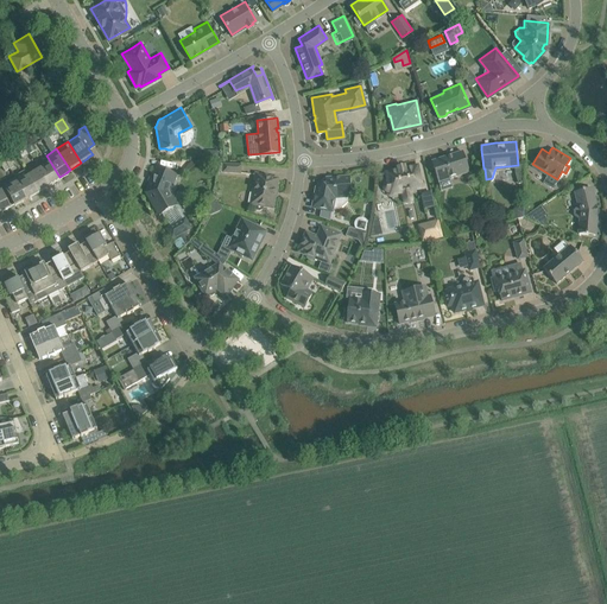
[(469,170),(466,160),(462,150),(431,159),(437,179),(469,170)]
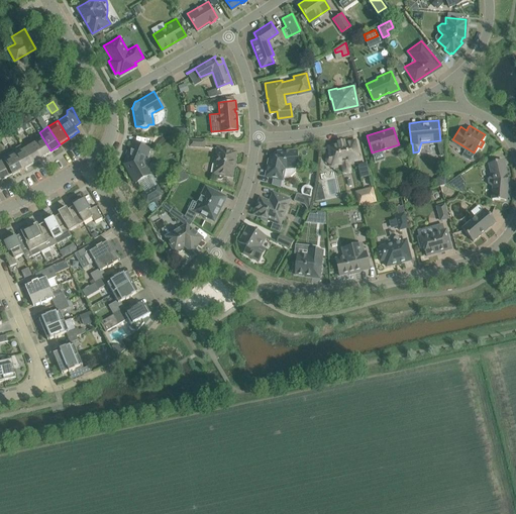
[(39,132),(29,137),(32,142),(41,157),(50,150),(39,132)]
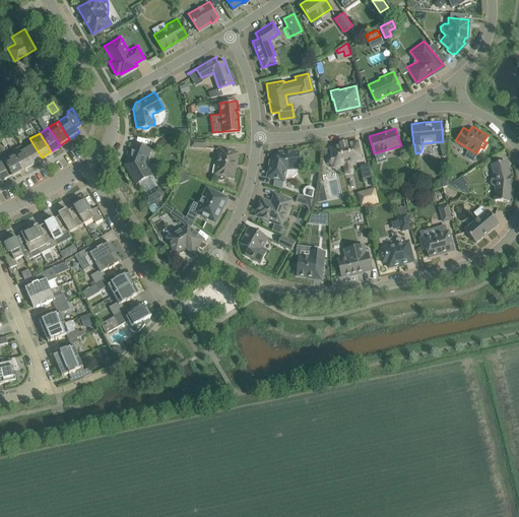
[(206,147),(206,139),(190,138),(190,146),(206,147)]
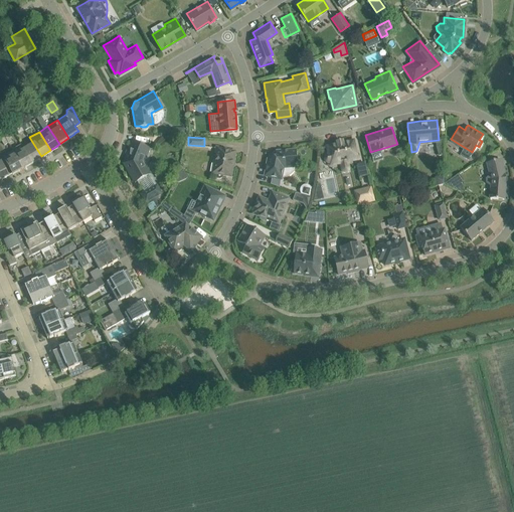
[(328,152),(326,153),(324,155),(324,157),(325,159),(327,160),(329,161),(330,163),(339,161),(340,167),(341,168),(342,169),(343,170),(344,170),(345,170),(346,169),(347,169),(347,168),(348,168),(348,167),(348,166),(348,165),(347,160),(357,157),(353,138),(342,141),(342,139),(336,141),(336,142),(326,144),(328,152)]
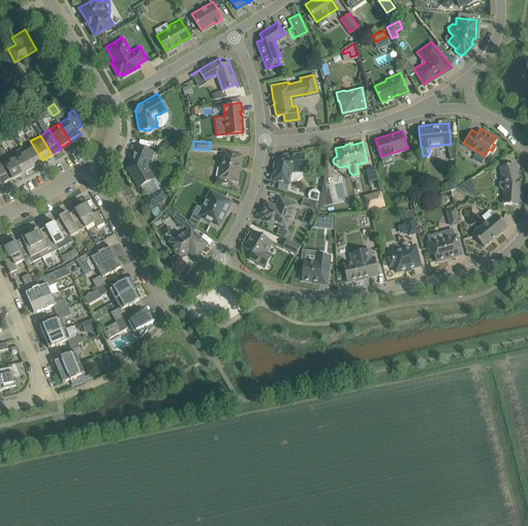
[(130,156),(126,165),(137,185),(140,184),(148,195),(160,189),(153,176),(147,164),(152,150),(135,144),(132,151),(133,152),(133,151),(134,152),(133,158),(130,157),(131,157),(130,156)]
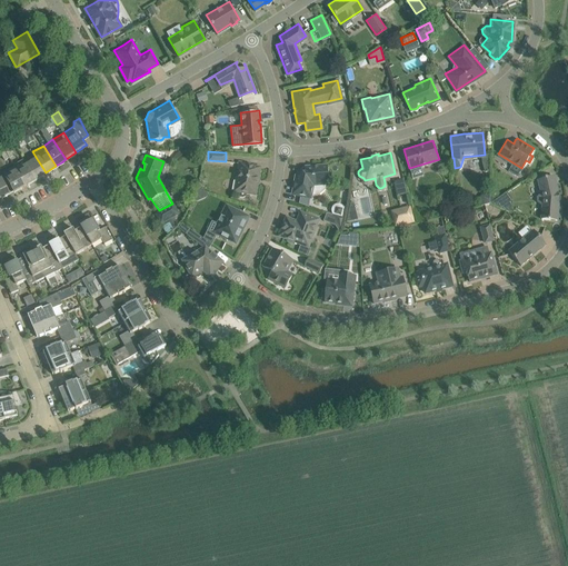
[(13,165),(16,168),(25,185),(35,178),(26,162),(22,157),(12,162),(13,165)]
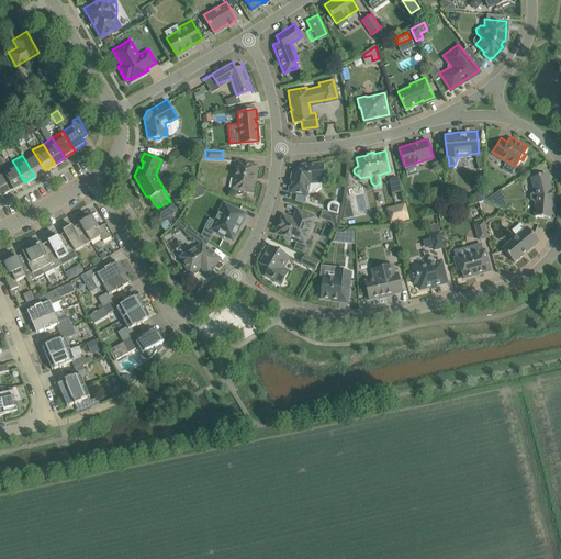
[(45,170),(35,155),(25,160),(34,176),(45,170)]
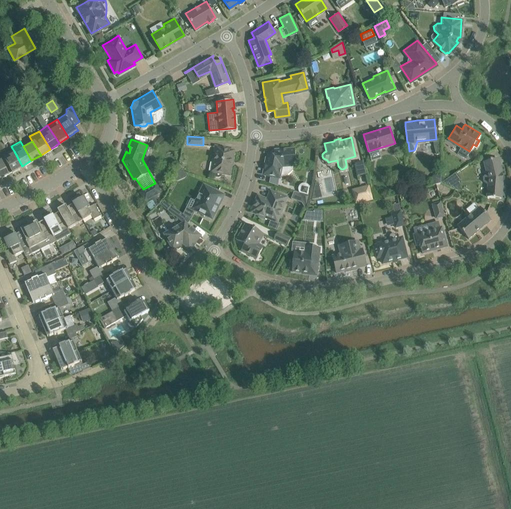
[(215,175),(218,176),(220,175),(221,174),(221,172),(229,173),(234,149),(224,147),(214,144),(211,159),(212,160),(210,170),(213,170),(213,173),(215,175)]
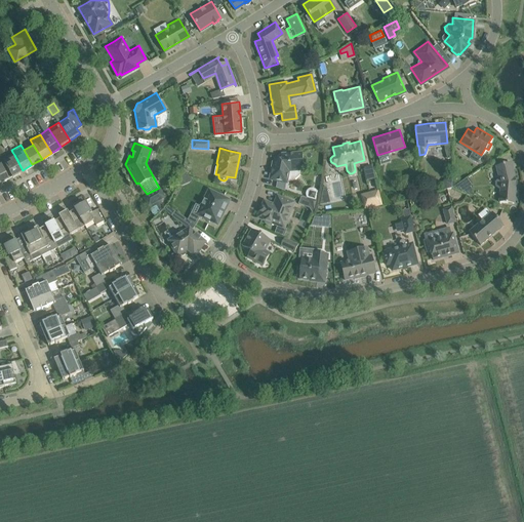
[(280,157),(276,160),(273,160),(270,177),(279,179),(286,181),(286,178),(295,175),(301,168),(303,168),(301,151),(280,153),(280,157)]
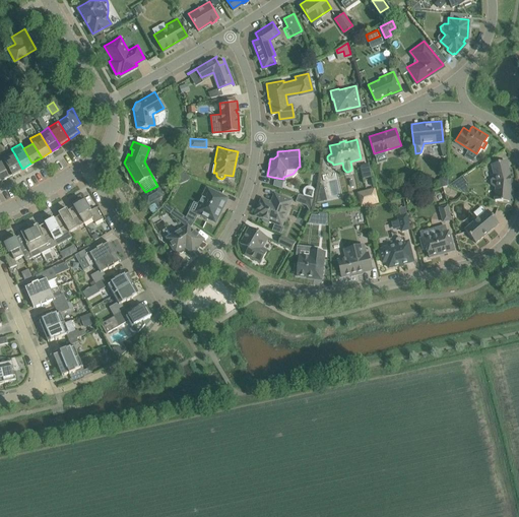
[(22,169),(14,153),(12,150),(2,155),(12,174),(22,169)]
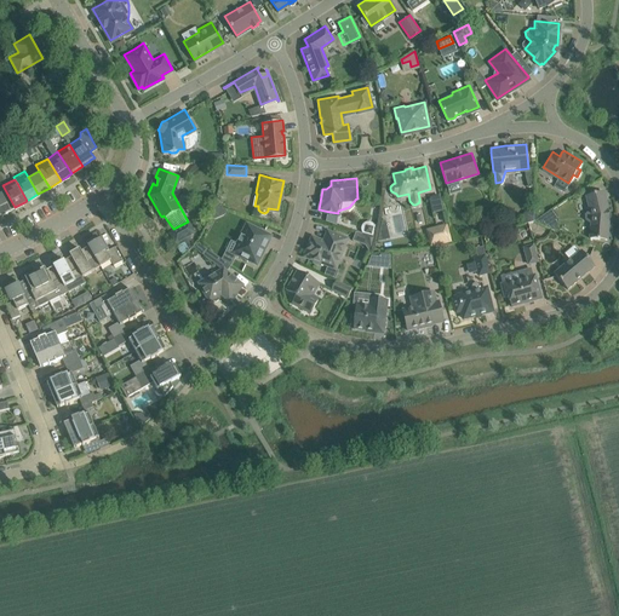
[(585,217),(588,220),(590,220),(589,236),(606,237),(608,219),(607,207),(602,189),(585,194),(590,208),(588,208),(584,212),(585,217)]
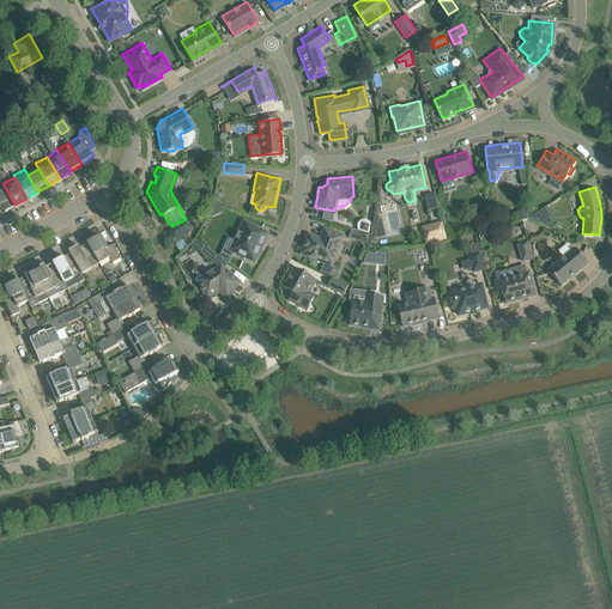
[(0,212),(10,207),(5,196),(1,189),(0,189),(0,212)]
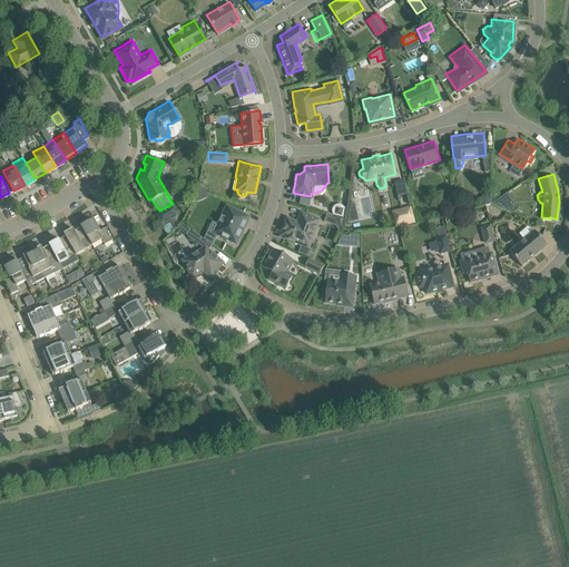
[(395,179),(399,193),(408,191),(404,177),(395,179)]
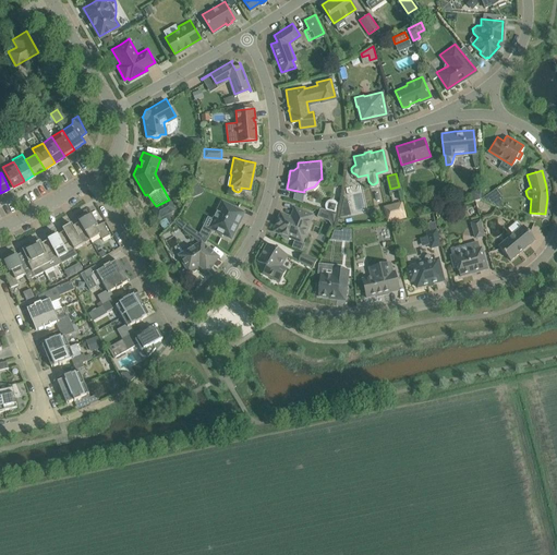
[(192,184),(189,194),(192,195),(201,191),(202,188),(192,184)]
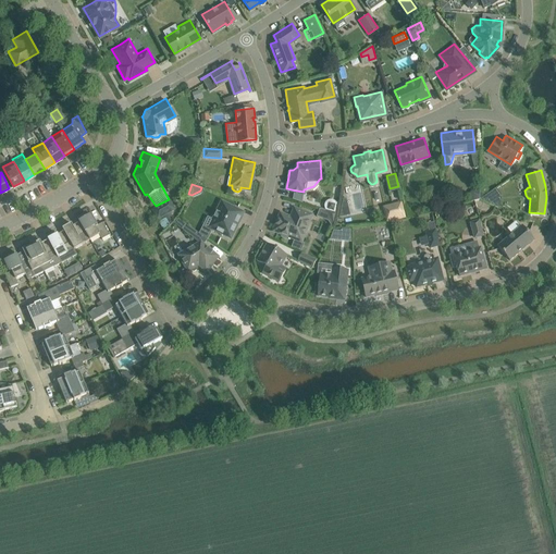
[(469,192),(471,200),(479,198),(480,189),(471,189),(469,192)]
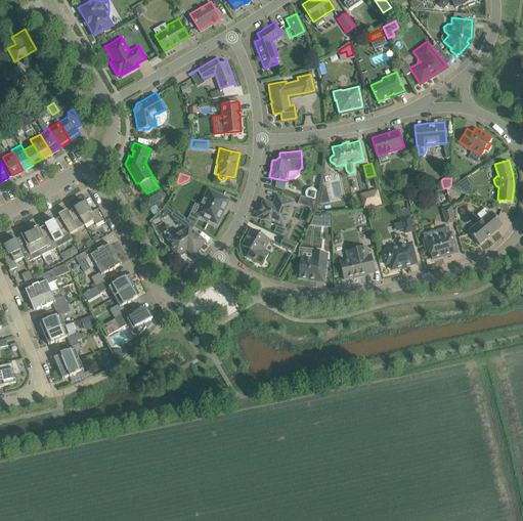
[(456,183),(451,186),(464,191),(466,187),(465,183),(463,179),(456,183)]
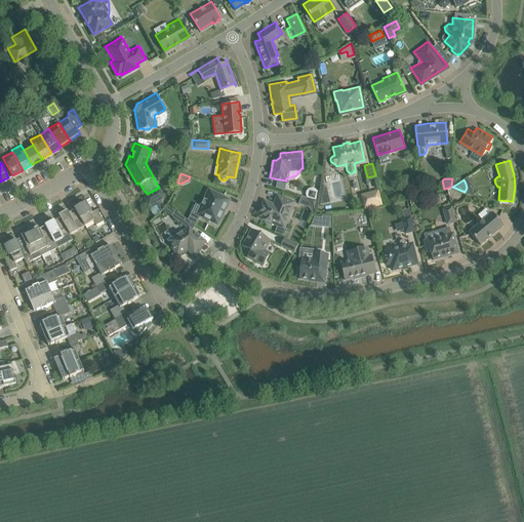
[(313,187),(306,191),(307,192),(307,195),(307,196),(311,197),(317,198),(319,190),(317,190),(314,189),(313,187)]
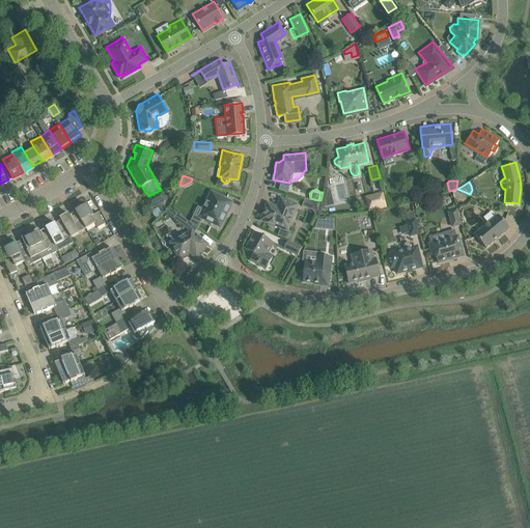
[(148,196),(145,198),(149,206),(165,197),(161,190),(148,196)]
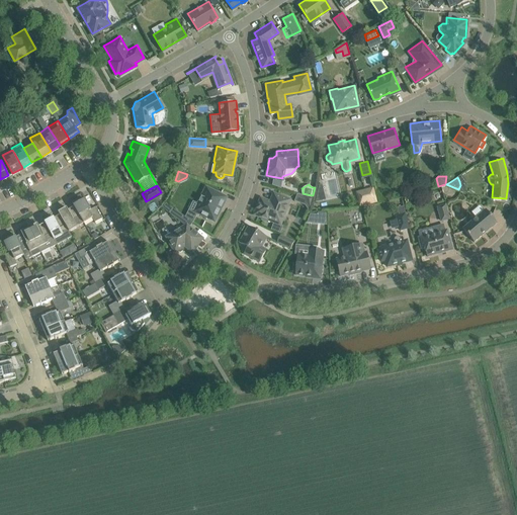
[(222,193),(212,189),(205,185),(193,209),(213,220),(219,208),(218,207),(220,203),(221,204),(222,203),(222,202),(221,203),(218,201),(222,193)]
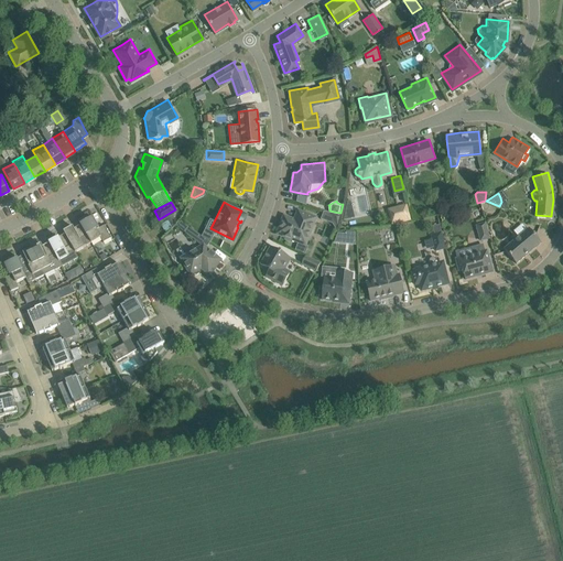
[(391,225),(411,219),(405,203),(387,208),(391,225)]
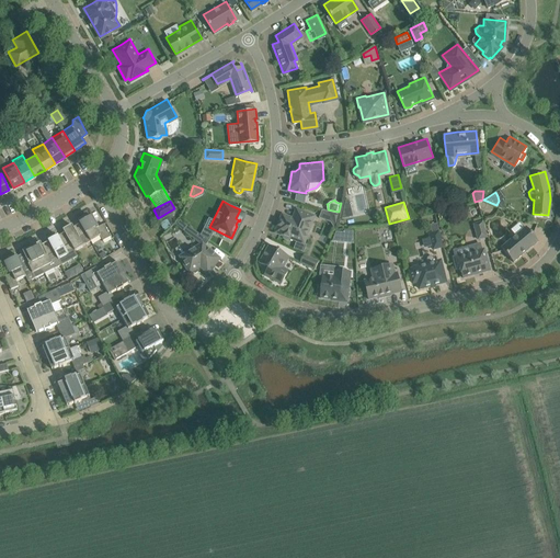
[(281,219),(280,218),(274,230),(283,234),(283,236),(287,238),(288,236),(304,241),(313,215),(296,207),(292,217),(282,213),(280,216),(282,217),(281,219)]
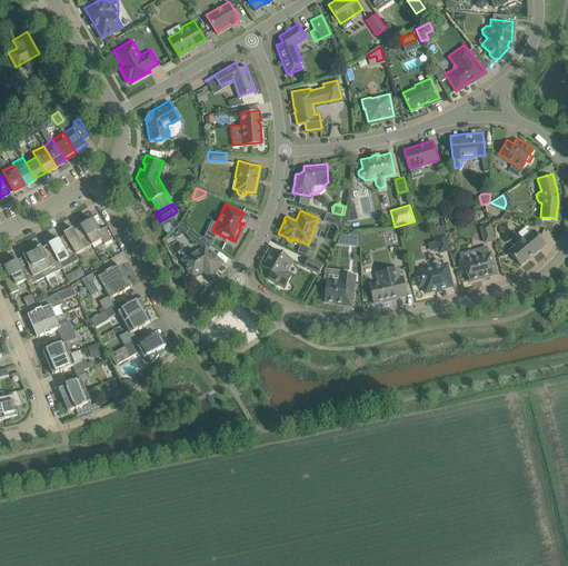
[(89,219),(88,217),(79,222),(87,235),(91,242),(100,237),(103,242),(111,238),(105,225),(99,228),(92,217),(89,219)]
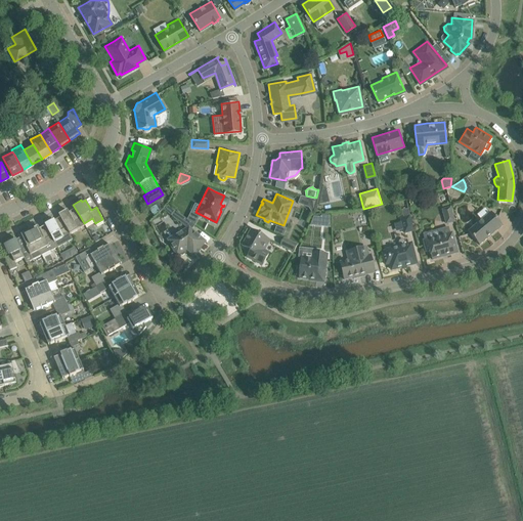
[(168,205),(164,210),(170,215),(178,221),(182,215),(174,210),(168,205)]
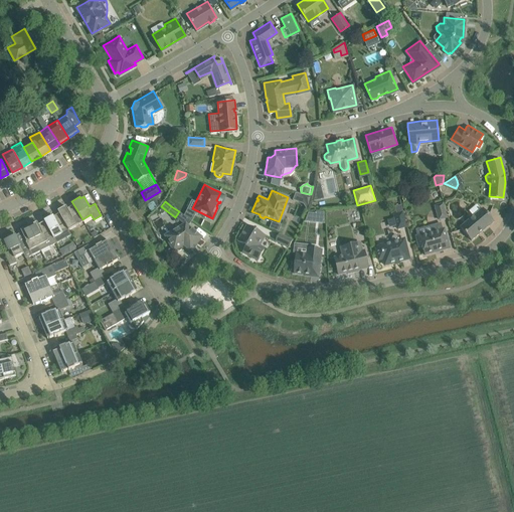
[(439,219),(448,217),(444,202),(435,205),(439,219)]
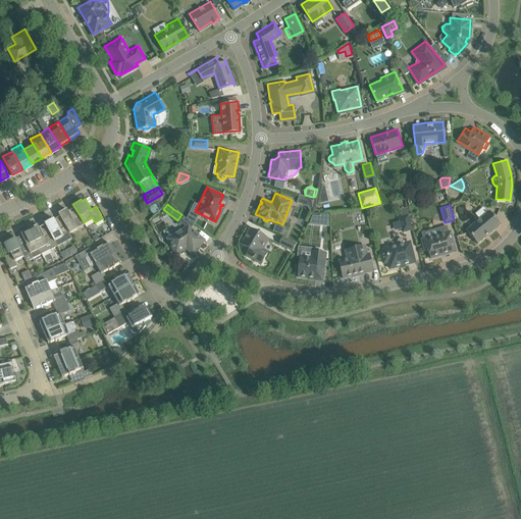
[(401,215),(399,216),(403,231),(411,229),(408,214),(406,206),(399,208),(401,215)]
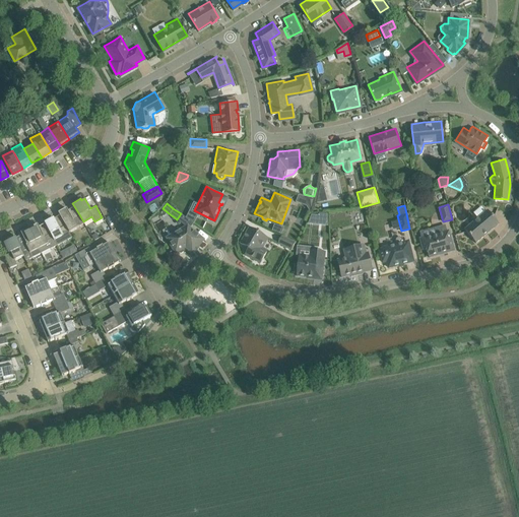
[(72,218),(66,206),(58,211),(65,223),(68,231),(77,225),(77,224),(83,221),(79,214),(72,218)]
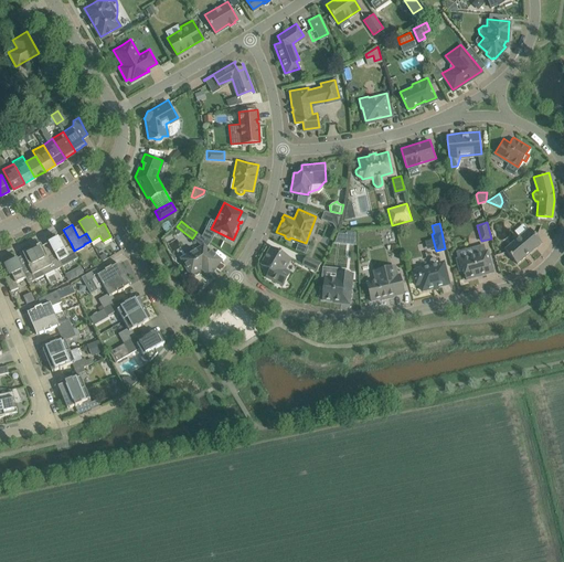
[(541,241),(534,232),(529,226),(504,247),(517,262),(541,241)]
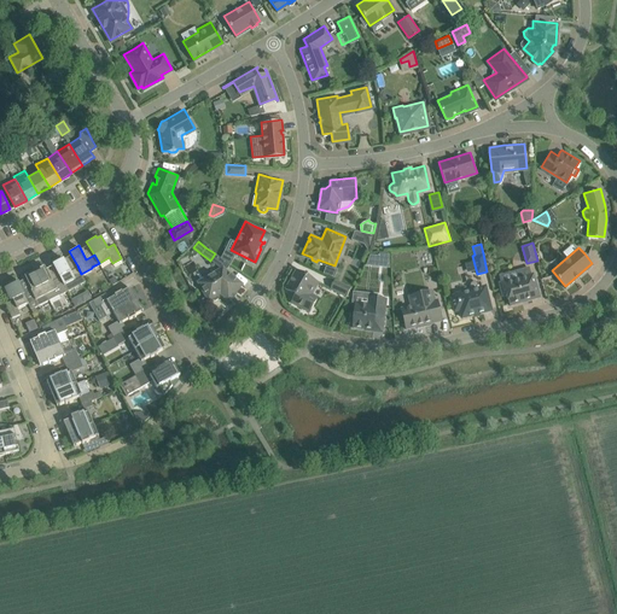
[(390,264),(390,252),(368,251),(368,263),(390,264)]
